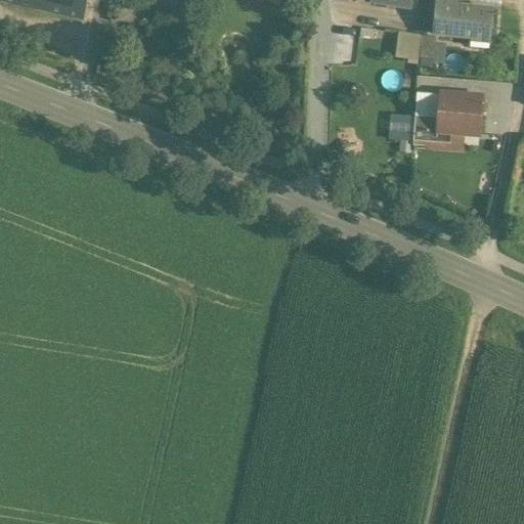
[(87,0),(2,0),(84,19),(87,0)]
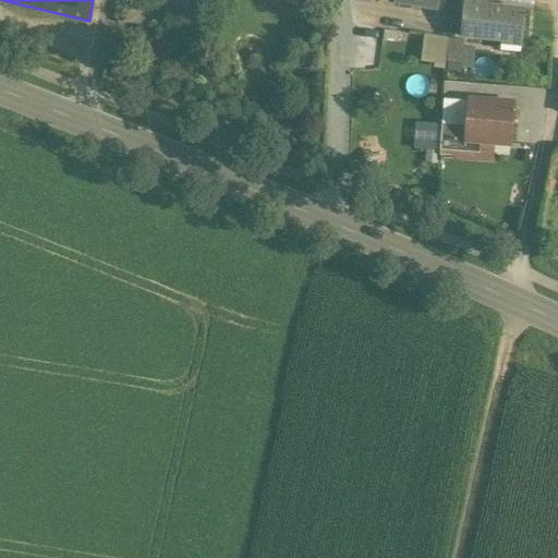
[(397,0),(397,5),(439,13),(440,0),(397,0)]
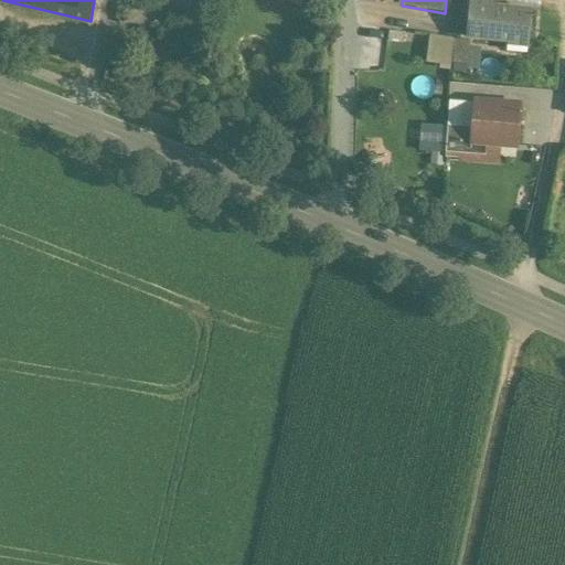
[(534,43),(539,14),(477,6),(472,35),(534,43)]
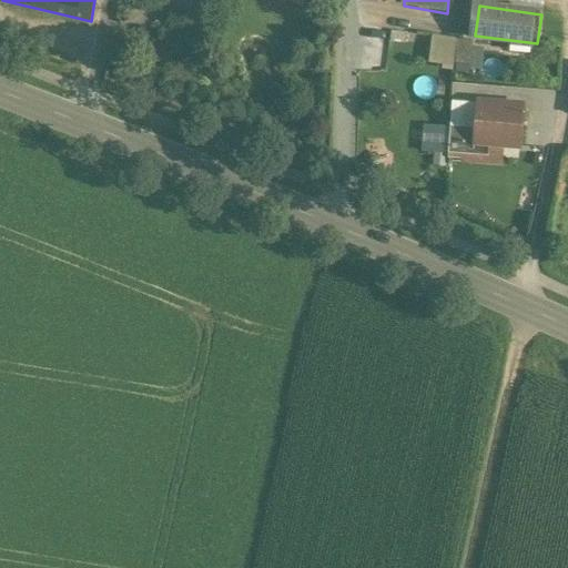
[(430,34),(427,63),(479,71),(484,42),(430,34)]
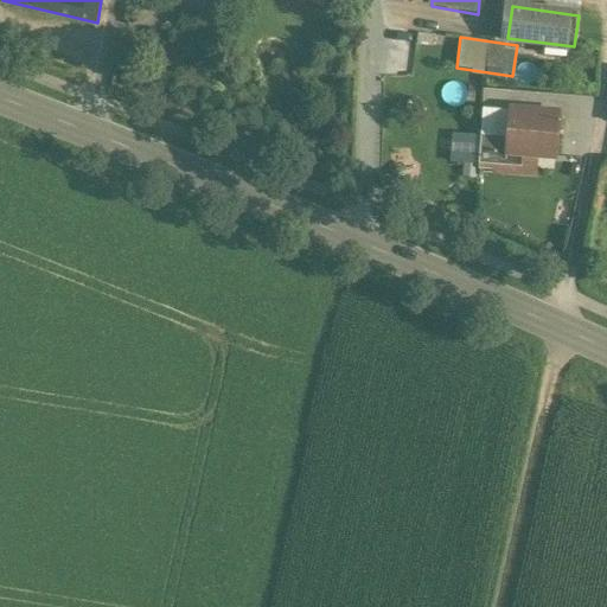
[(556,157),(558,114),(512,110),(509,153),(556,157)]
